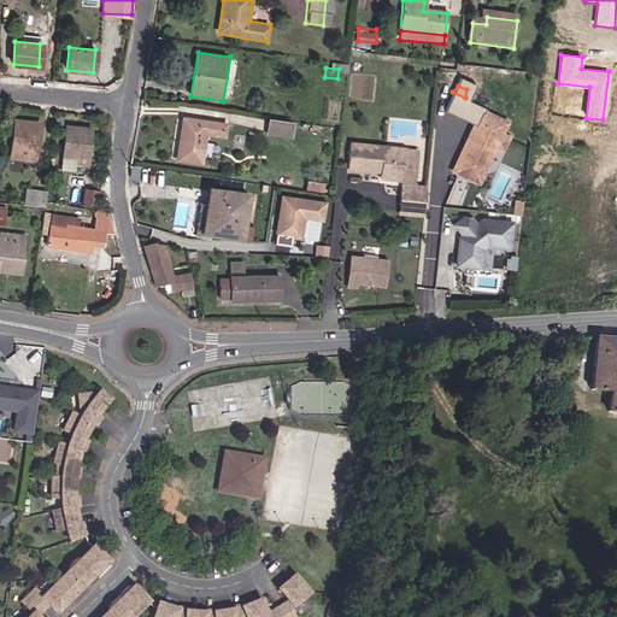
[(465,98),(452,92),(444,111),(457,117),(465,98)]
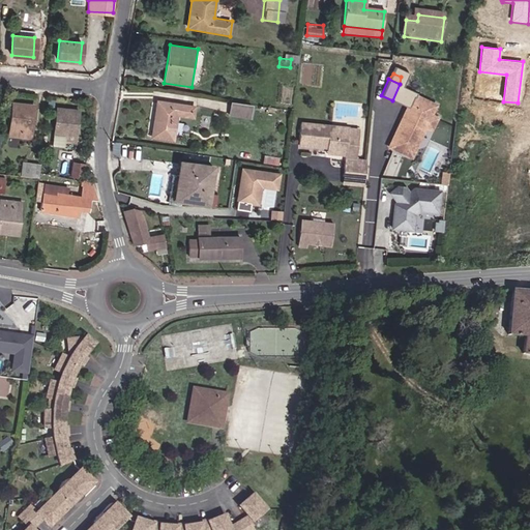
[(392,100),(381,95),(380,104),(386,106),(392,100)]
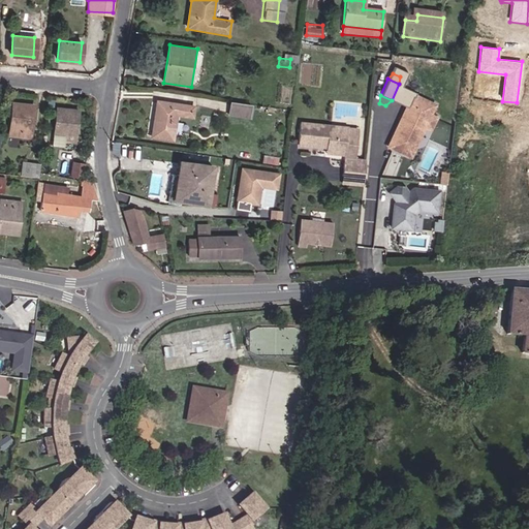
[(414,137),(419,100),(412,97),(407,109),(404,109),(397,122),(397,126),(396,129),(393,129),(391,136),(391,138),(387,147),(389,151),(405,158),(409,157),(413,150),(412,145),(414,137)]
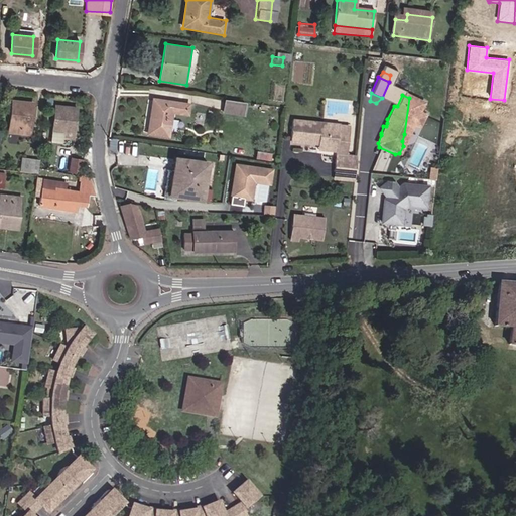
[(411,110),(415,101),(409,98),(404,134),(407,127),(411,126),(415,128),(420,127),(424,116),(419,113),(411,110)]
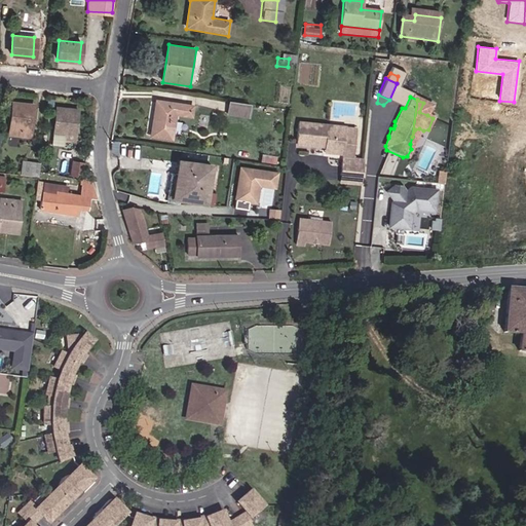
[(30,136),(33,109),(20,108),(21,103),(11,102),(9,127),(21,128),(21,135),(30,136)]
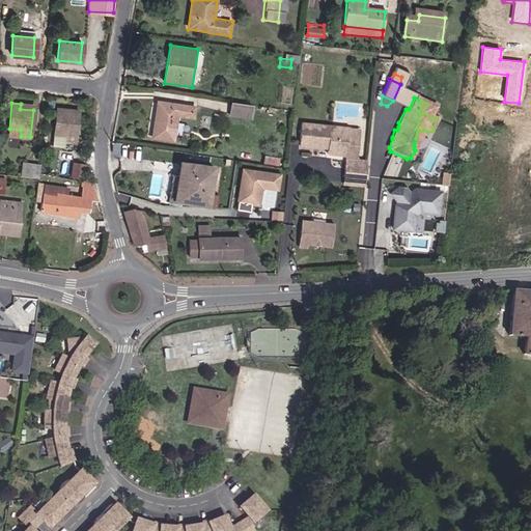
[(435,107),(427,104),(423,113),(431,116),(435,107)]
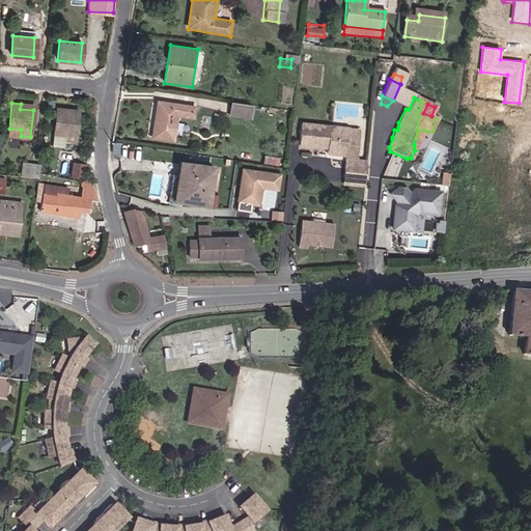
[(251,108),(225,105),(223,118),(249,121),(251,108)]
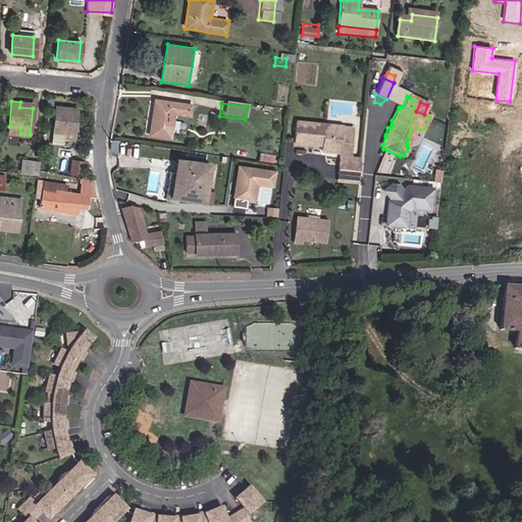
[(74,138),(76,113),(64,112),(65,105),(56,104),(53,131),(64,132),(64,137),(74,138)]
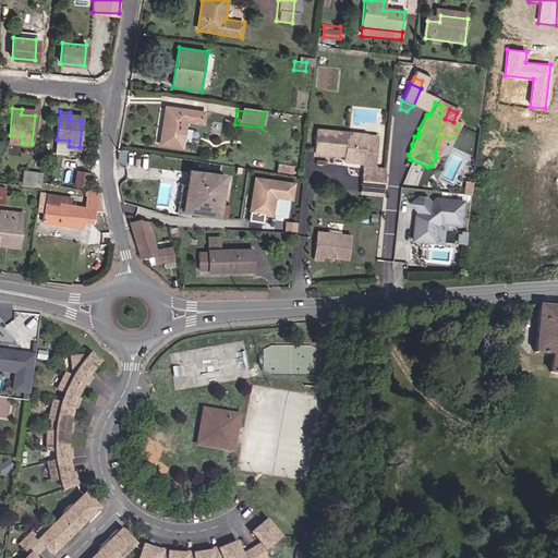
[(204,117),(164,111),(158,150),(181,154),(183,135),(201,137),(204,117)]
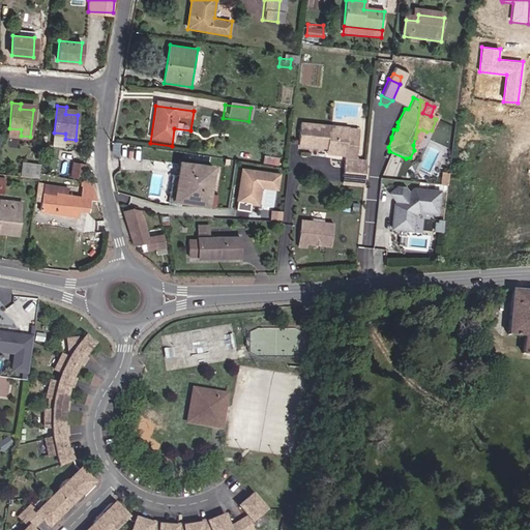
[(79,108),(66,107),(65,114),(78,115),(79,108)]
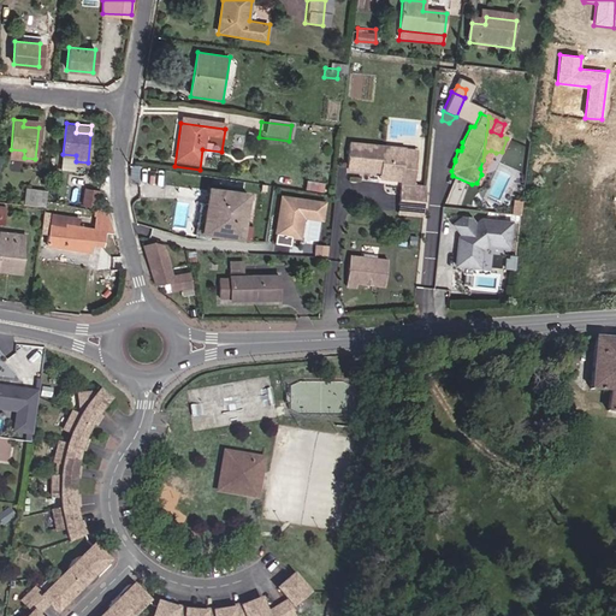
[(410,190),(414,164),(402,163),(402,154),(403,152),(347,146),(344,171),(377,175),(377,182),(400,184),(396,209),(421,212),(422,201),(410,200),(410,190)]
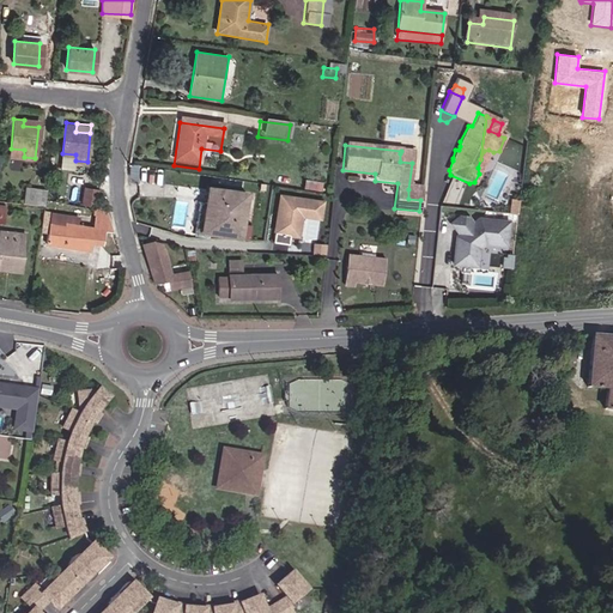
[(242,232),(248,190),(210,184),(204,228),(242,232)]
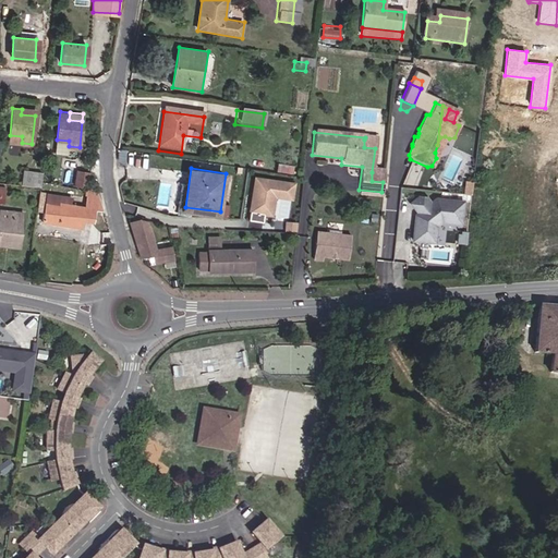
[(74,187),(88,191),(91,173),(76,172),(74,187)]
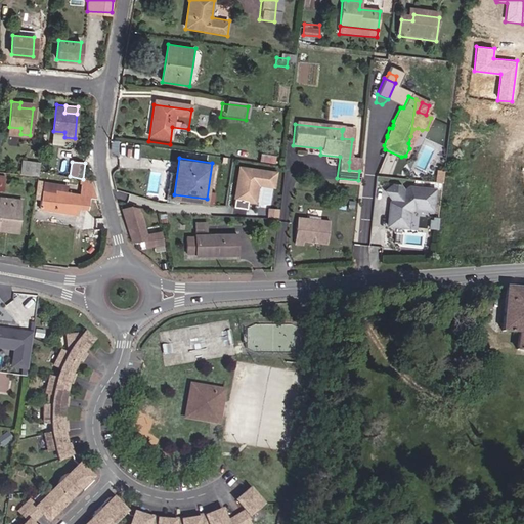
[(359,171),(360,163),(349,162),(349,170),(359,171)]
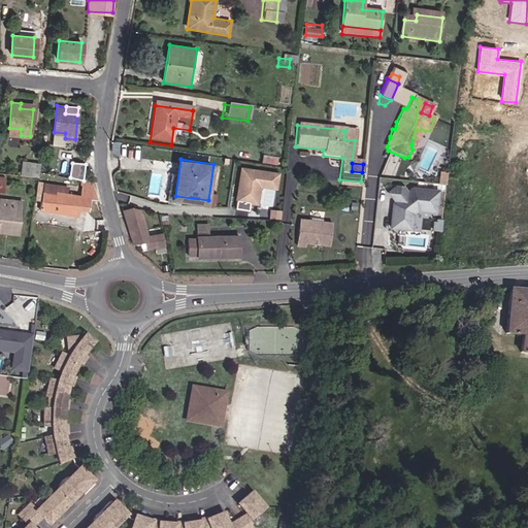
[(89,197),(97,198),(92,182),(84,180),(70,177),(62,175),(58,193),(45,190),(48,172),(40,170),(39,177),(35,200),(42,201),(41,209),(77,215),(78,209),(80,195),(89,197)]
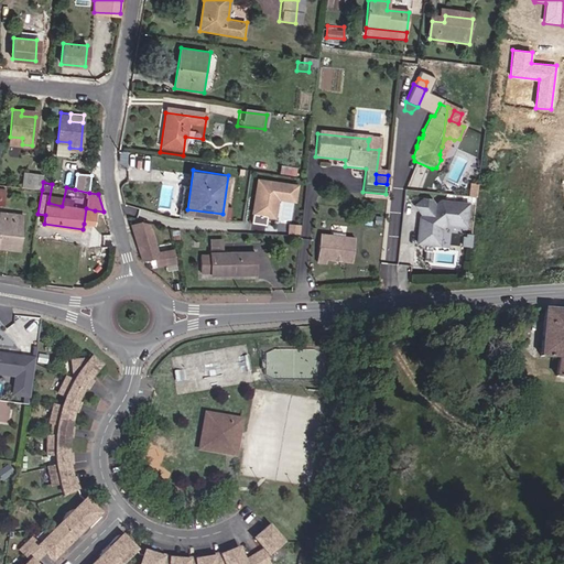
[(293,204),(295,190),(257,183),(255,195),(257,195),(256,203),(253,202),(249,226),(263,228),(266,219),(272,220),(275,202),(293,204)]
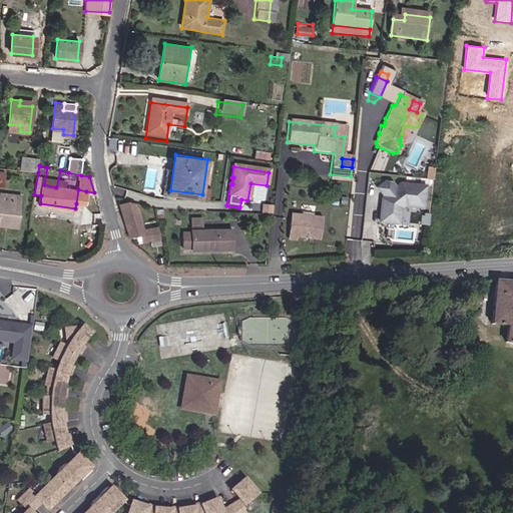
[(350,183),(351,176),(330,174),(330,180),(350,183)]
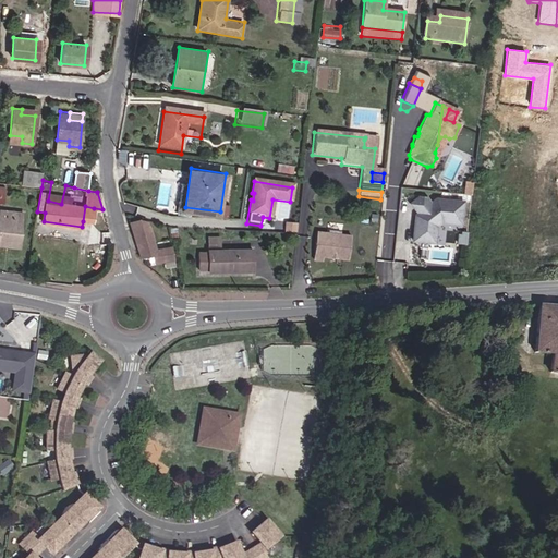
[(434,244),(437,223),(460,226),(463,205),(436,201),(431,205),(426,199),(419,198),(411,205),(419,215),(415,217),(417,220),(417,225),(414,228),(412,242),(434,244)]
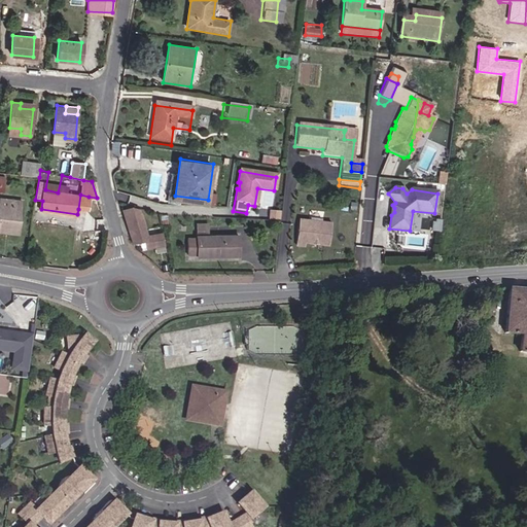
[(80,195),(78,209),(86,210),(89,197),(80,195)]
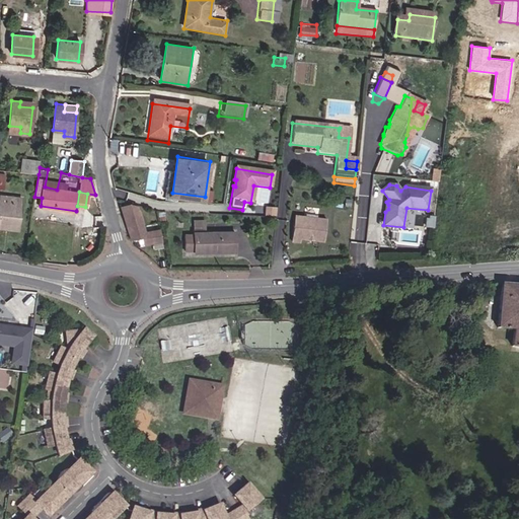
[(0,206),(0,226),(7,227),(7,221),(19,222),(21,196),(11,195),(11,201),(1,201),(0,206)]
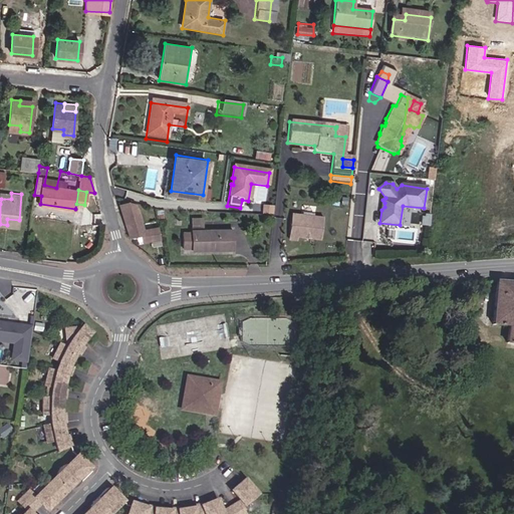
[(135,208),(133,204),(126,202),(117,205),(125,234),(127,238),(131,238),(121,211),(135,208)]
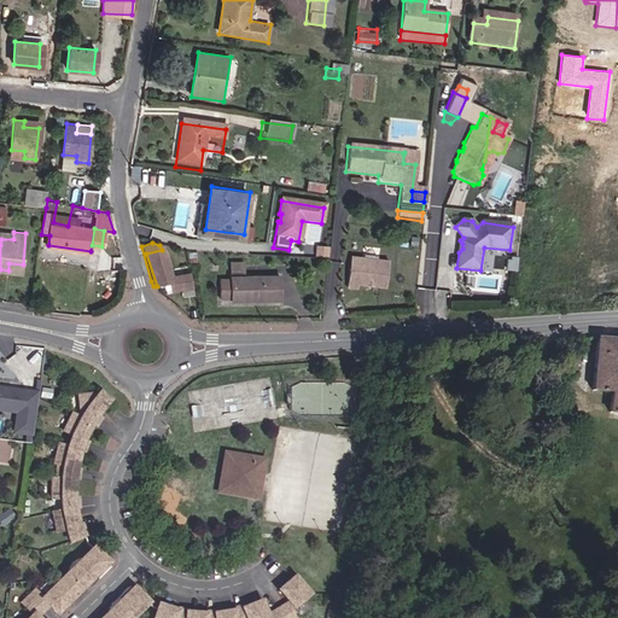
[(170,278),(162,250),(146,254),(157,286),(168,284),(169,291),(191,287),(188,274),(170,278)]
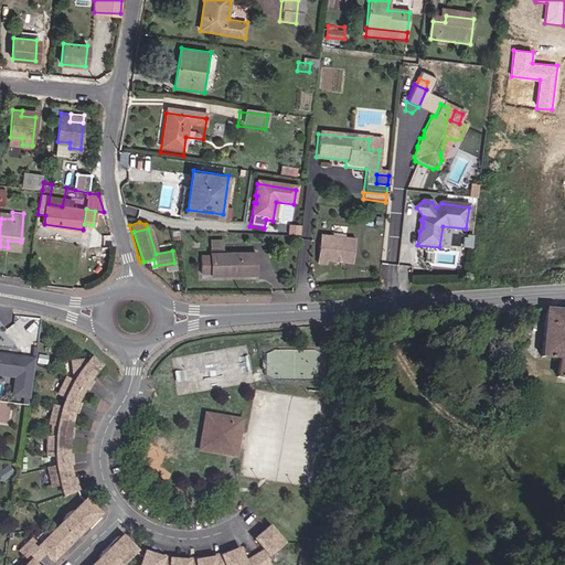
[(344,267),(348,241),(319,237),(316,267),(326,268),(326,265),(344,267)]
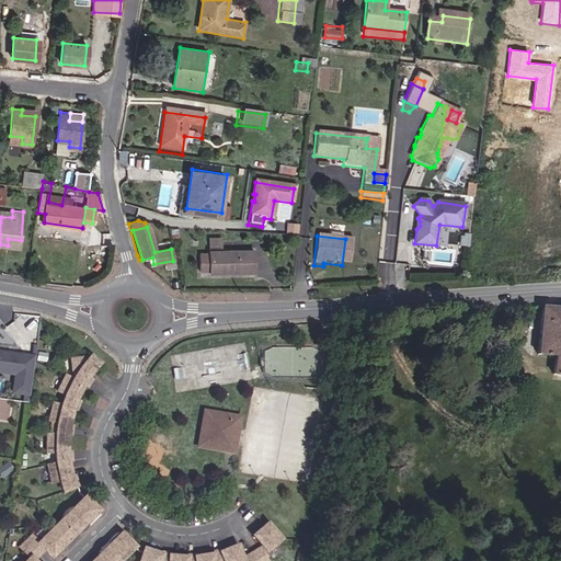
[(351,240),(345,239),(342,265),(348,266),(351,240)]
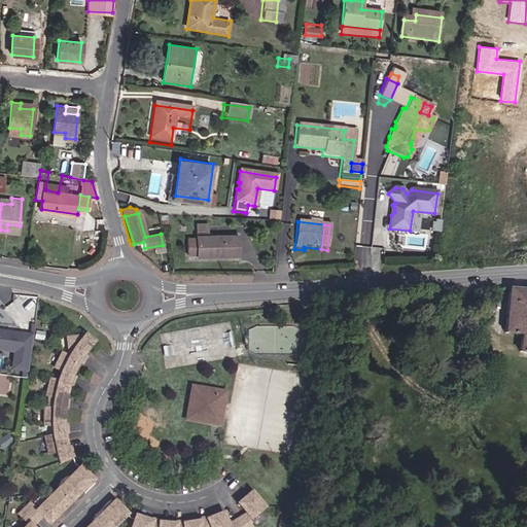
[(203,244),(192,243),(190,259),(202,260),(202,262),(241,264),(243,242),(216,240),(217,234),(204,233),(203,244)]
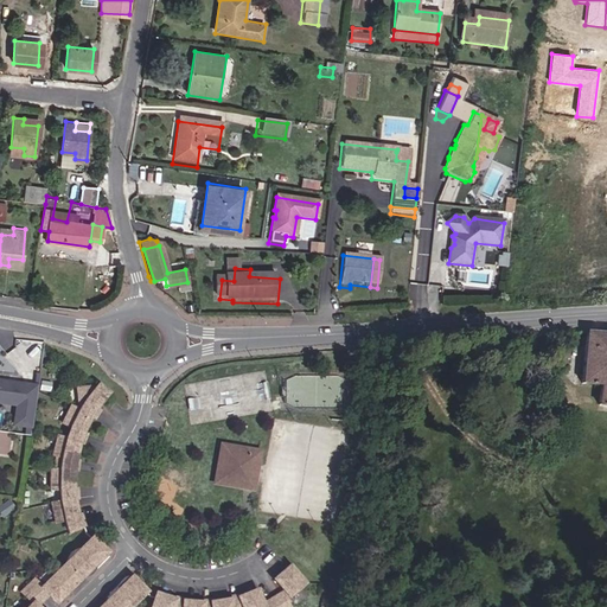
[(606,334),(585,333),(579,384),(598,385),(595,407),(606,407),(606,334)]
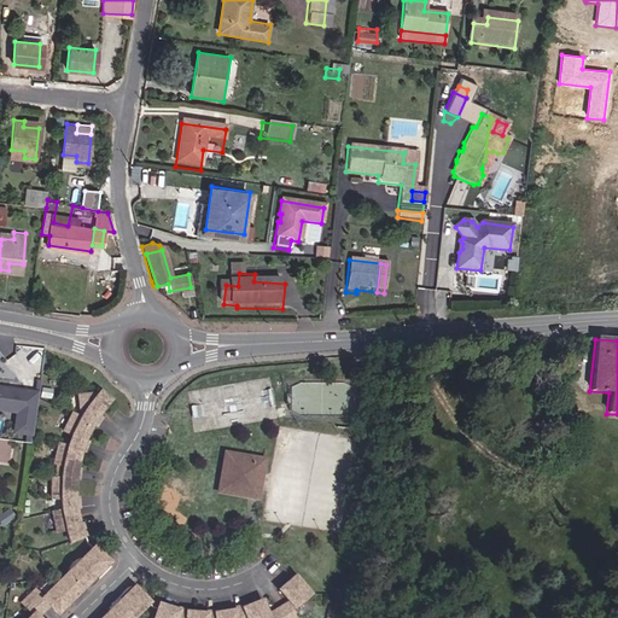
[(39,392),(0,385),(0,409),(17,413),(13,432),(33,435),(39,392)]
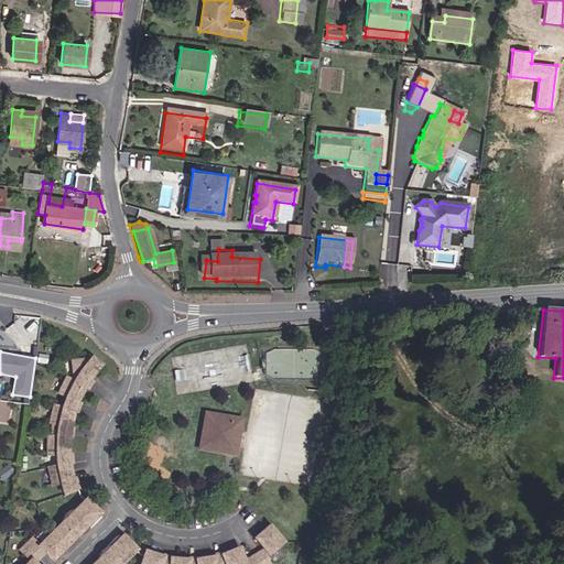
[(58,386),(79,397),(85,389),(88,390),(93,383),(90,381),(91,375),(99,366),(90,359),(88,361),(83,358),(69,358),(69,373),(76,377),(73,381),(63,377),(58,386)]
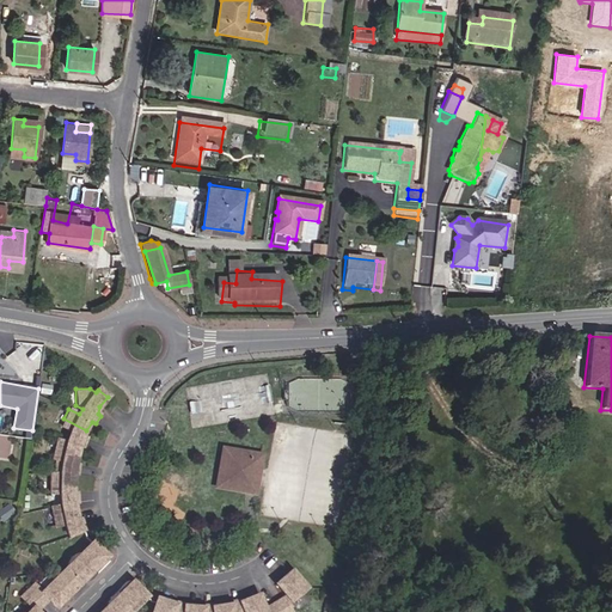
[(86,430),(63,418),(60,427),(71,433),(68,442),(55,439),(53,450),(77,457),(79,448),(86,450),(86,440),(81,438),(86,430)]
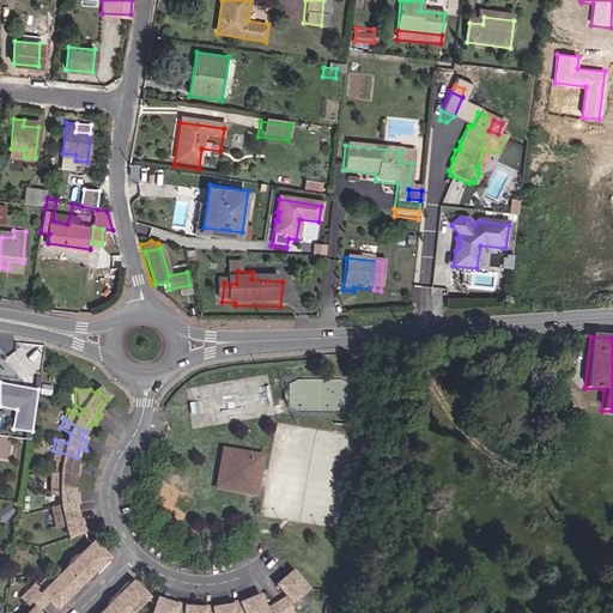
[(0,456),(11,457),(13,435),(0,434),(0,456)]
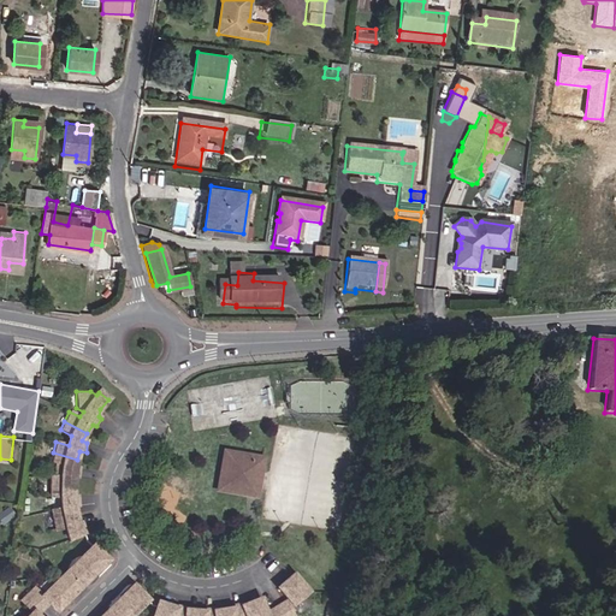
[(256,495),(264,455),(224,448),(217,487),(250,493),(256,495)]
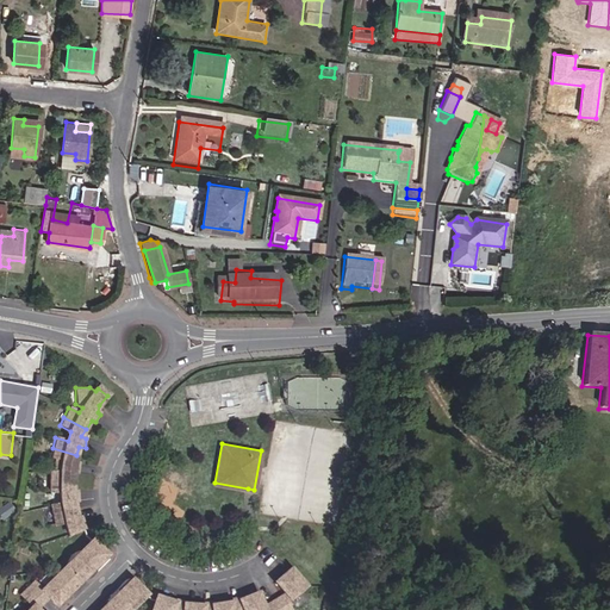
[(76,455),(53,448),(50,459),(62,460),(60,471),(49,471),(49,481),(74,483),(73,474),(78,474),(79,465),(74,465),(76,455)]
